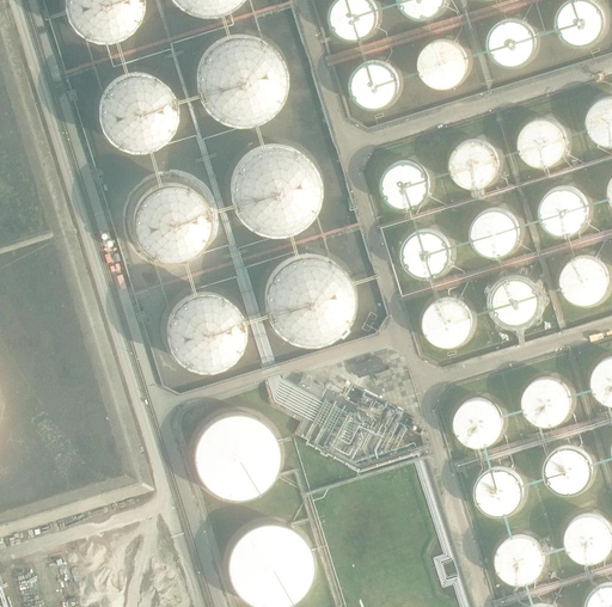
[(139,5),(139,0),(63,0),(63,5),(65,11),(66,17),(68,23),(72,28),(77,32),(81,36),(86,40),(92,41),(98,42),(105,42),(111,41),(117,40),(122,36),(127,32),(132,28),(135,23),(138,17),(139,11),(139,5)]
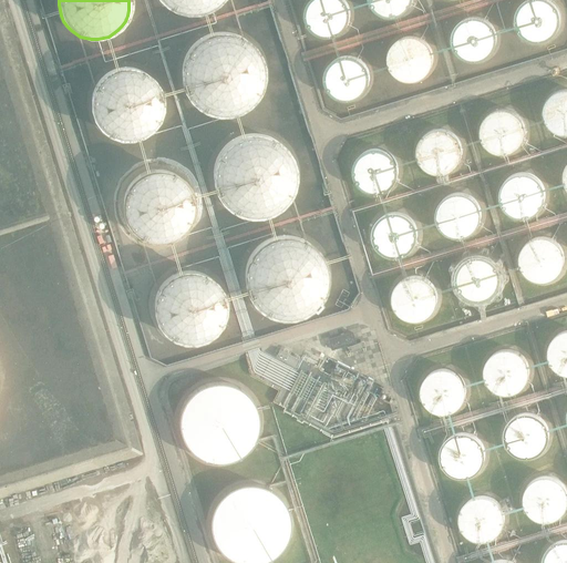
[(157,0),(160,2),(164,7),(169,10),(175,13),(182,16),(188,16),(195,16),(202,14),(207,12),(214,9),(218,4),(222,0),(157,0)]
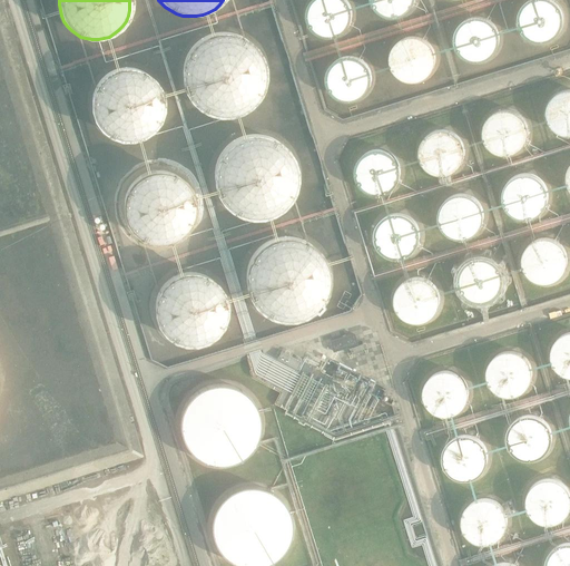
[(355,19),(355,15),(355,10),(353,6),(352,2),(350,0),(313,0),(311,5),(308,8),(308,12),(308,17),(308,21),(311,26),(313,29),(316,32),(320,36),(324,37),(328,38),(333,38),(337,38),(342,36),(345,33),(349,31),(352,28),(353,23),(355,19)]
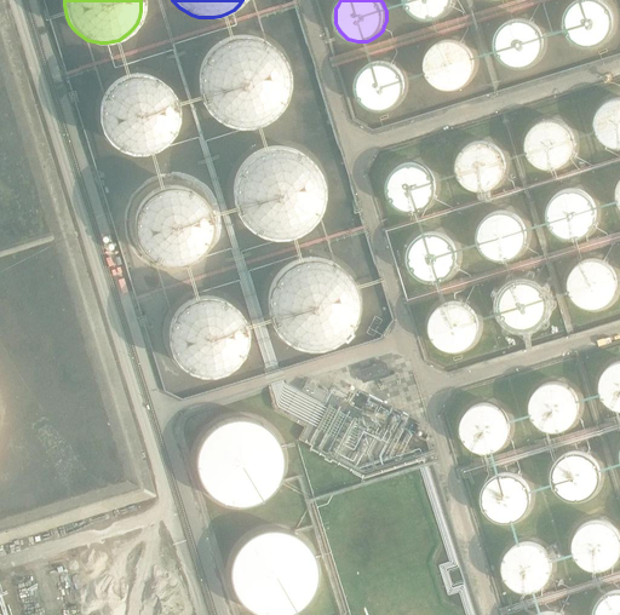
[(453,0),(403,0),(405,1),(407,6),(409,10),(412,13),(417,17),(420,18),(425,19),(430,19),(435,19),(440,17),(445,15),(448,12),(451,9),(453,4),(453,0)]
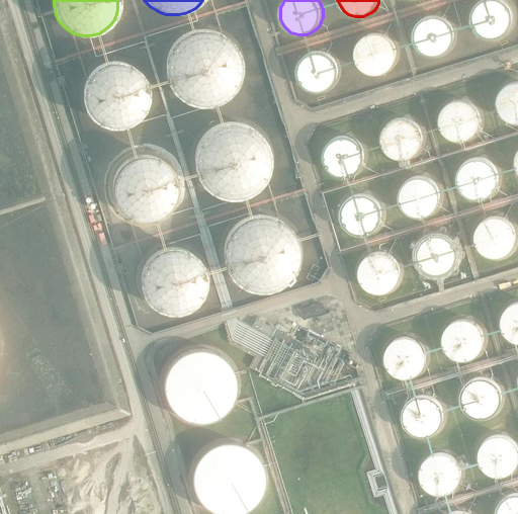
[(516,22),(516,18),(516,14),(514,10),(513,7),(510,4),(507,1),(505,0),(484,0),(481,2),(478,5),(476,9),(473,12),(473,16),(473,20),(473,24),(476,28),(478,31),(481,34),(484,37),(488,38),(492,39),(496,39),(500,39),(504,37),(507,36),(510,33),(513,30),(514,26),(516,22)]
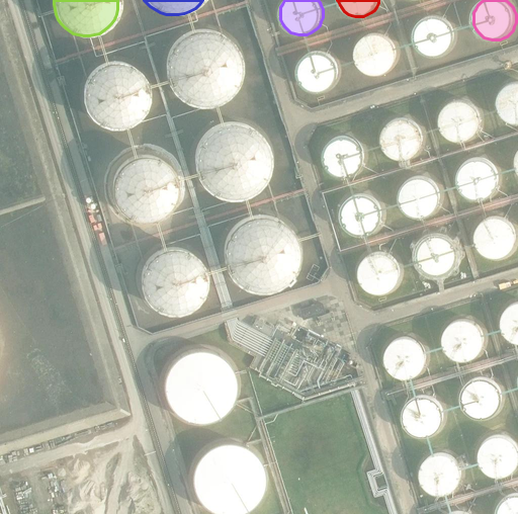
[(456,40),(456,36),(456,32),(455,28),(453,24),(450,21),(447,19),(444,17),(440,15),(436,15),(432,15),(428,16),(425,18),(421,20),(418,23),(416,26),(415,30),(414,34),(414,38),(415,43),(416,47),(419,50),(421,53),(425,55),(428,57),(432,58),(436,58),(440,57),(444,56),(447,54),(451,51),(453,48),(455,45),(456,40)]
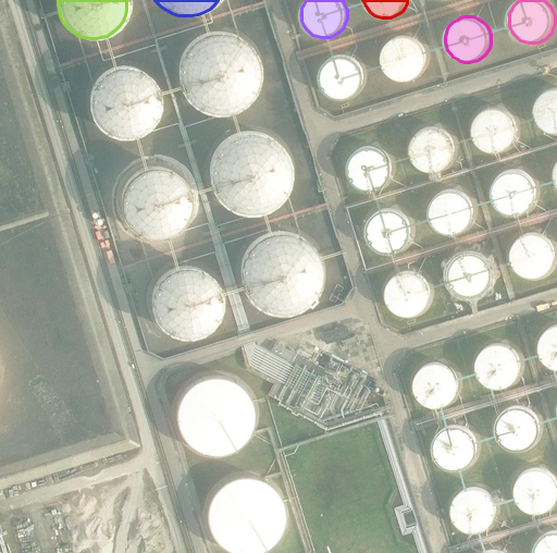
[(258,82),(259,75),(258,70),(257,63),(255,58),(251,52),(248,48),(244,44),(238,40),(233,37),(226,36),(221,35),(214,35),(209,36),(202,37),(197,40),(193,44),(187,48),(184,52),(181,58),(178,63),(177,70),(176,75),(177,82),(178,87),(181,94),(184,98),(187,103),(193,108),(197,111),(202,113),(209,115),(214,117),(221,117),(226,115),(233,113),(238,111),(244,108),(248,103),(251,99),(255,94),(257,87),(258,82)]
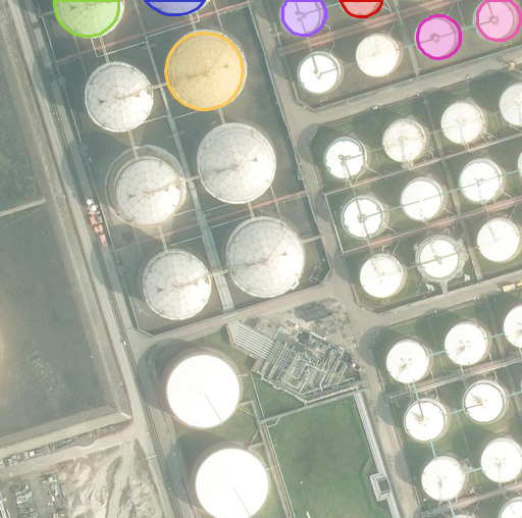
[(401,59),(402,55),(401,51),(400,47),(398,44),(396,41),(393,38),(388,36),(384,35),(380,34),(376,34),(372,35),(369,37),(366,39),(363,42),(361,45),(359,49),(358,53),(358,57),(359,61),(361,65),(363,68),(365,71),(369,74),(372,75),(376,76),(380,76),(384,76),(388,74),(393,72),(396,70),(398,67),(400,63),(401,59)]
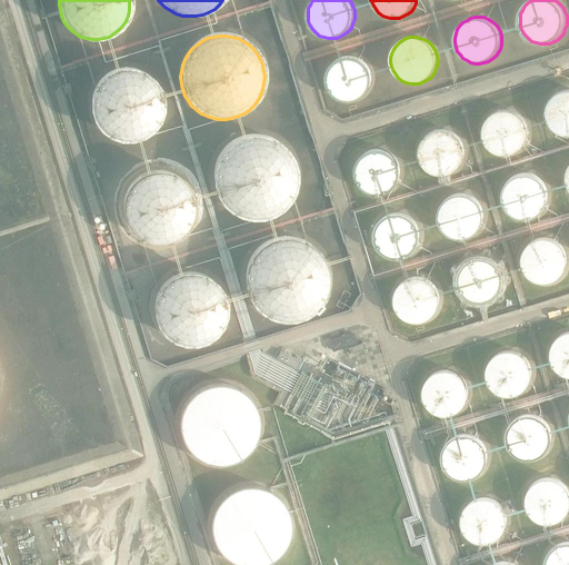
[(373,83),(375,79),(373,75),(372,71),(370,67),(368,63),(365,60),(360,58),(356,57),(351,56),(347,57),(342,57),(339,59),(335,61),(332,65),(329,69),(328,73),(327,77),(327,81),(328,86),(330,90),(332,95),(335,97),(339,100),(342,101),(347,102),(351,103),(356,102),(360,101),(365,99),(368,96),(370,92),(372,88),(373,83)]
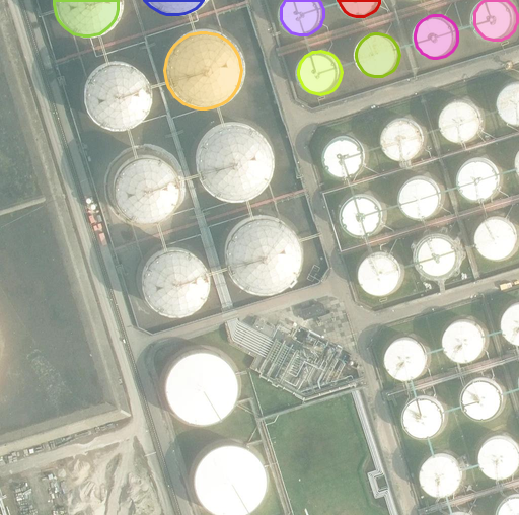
[(86,114),(91,120),(97,125),(104,128),(113,129),(121,129),(128,127),(135,123),(140,117),(145,109),(147,102),(147,94),(146,87),(143,80),(138,73),(132,69),(125,65),(117,64),(108,64),(101,67),(94,71),(89,76),(85,83),(82,90),(82,98),(83,106),(86,114)]
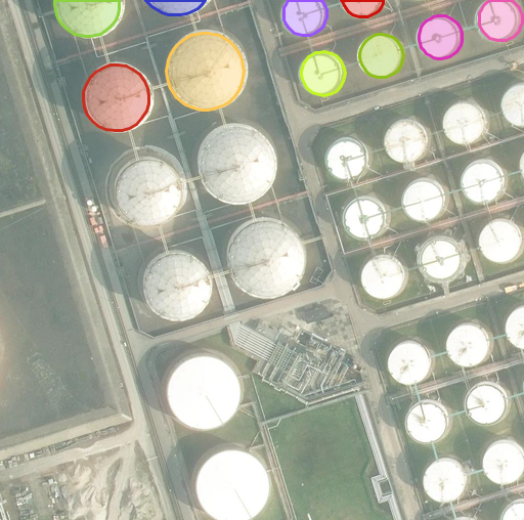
[(523,86),(521,87),(517,88),(513,89),(510,92),(507,95),(505,98),(503,102),(503,106),(503,111),(503,115),(505,118),(507,122),(510,125),(513,127),(517,129),(521,130),(523,129),(523,86)]
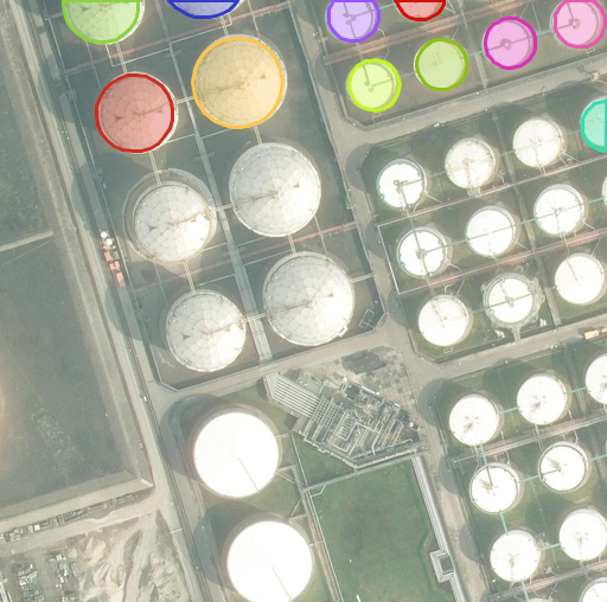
[(564,152),(564,147),(564,142),(563,138),(561,133),(557,129),(554,126),(550,123),(545,122),(541,122),(536,122),(531,123),(526,125),(523,128),(519,132),(517,135),(516,140),(515,145),(515,149),(516,154),(517,158),(519,162),(523,166),(526,168),(531,171),(536,172),(541,172),(545,171),(550,170),(554,167),(557,164),(561,160),(563,157),(564,152)]
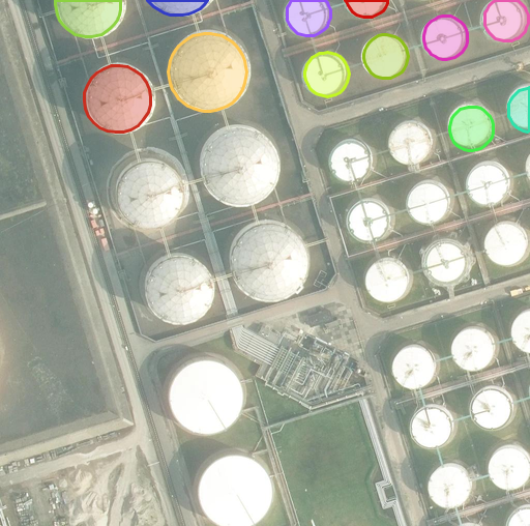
[(433,150),(434,146),(433,142),(432,138),(430,135),(428,130),(424,128),(420,126),(417,124),(413,124),(409,124),(405,125),(401,127),(398,129),(394,133),(392,136),(390,140),(390,144),(390,148),(390,152),(392,156),(394,159),(398,163),(401,165),(405,167),(409,168),(413,168),(417,167),(420,166),(424,164),(428,162),(430,157),(432,154),(433,150)]
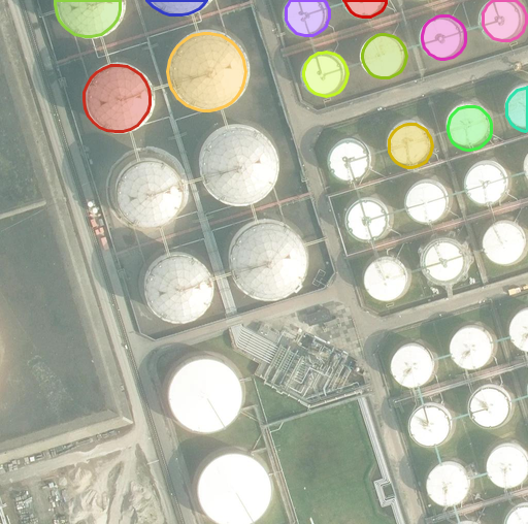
[(273,171),(273,165),(273,159),(271,153),(268,148),(265,142),(260,138),(255,134),(250,132),(243,130),(237,129),(231,130),(225,131),(219,133),(213,136),(208,140),(204,145),(201,151),(199,157),(198,163),(198,169),(199,175),(200,182),(203,187),(207,192),(211,197),(217,200),(223,203),(228,204),(235,205),(241,205),(248,203),(253,201),(258,198),(263,194),(267,189),(270,184),(272,177),(273,171)]
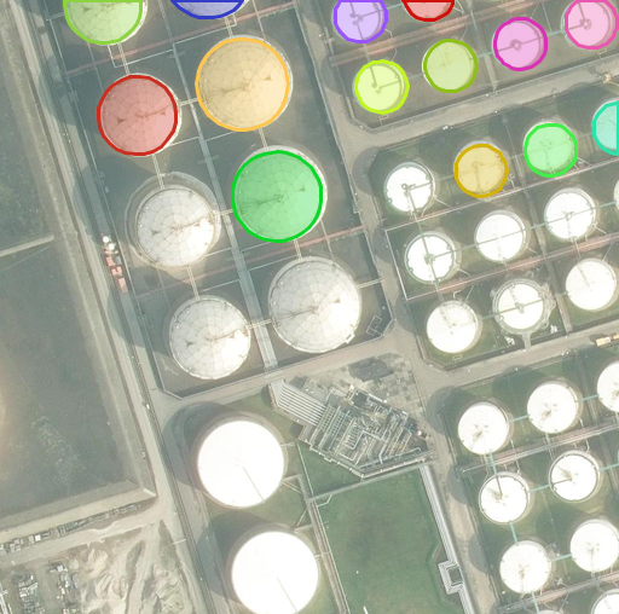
[(435,197),(437,192),(435,187),(434,183),(432,178),(429,174),(426,171),(421,168),(416,167),(411,166),(406,167),(403,167),(398,169),(394,172),(391,175),(388,180),(386,185),(385,189),(385,193),(386,198),(388,203),(391,208),(394,210),(398,214),(401,215),(406,216),(411,218),(416,216),(421,215),(426,213),(429,209),(432,206),(434,201),(435,197)]
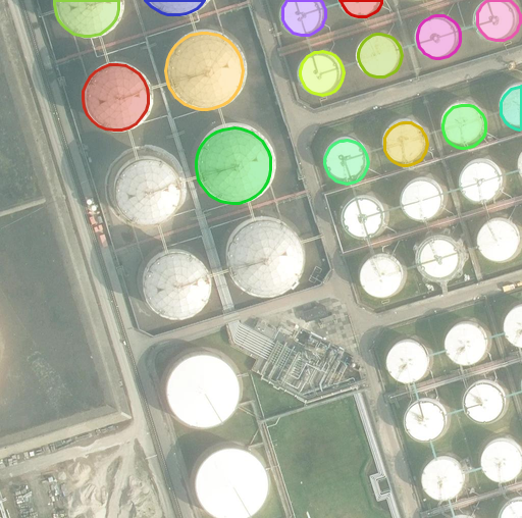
[(117,207),(121,214),(127,219),(134,222),(142,224),(149,224),(157,222),(163,219),(169,214),(173,208),(176,201),(177,193),(176,186),(173,178),(169,171),(163,166),(157,163),(149,161),(142,161),(135,163),(127,166),(121,171),(117,177),(114,185),(113,193),(114,200),(117,207)]
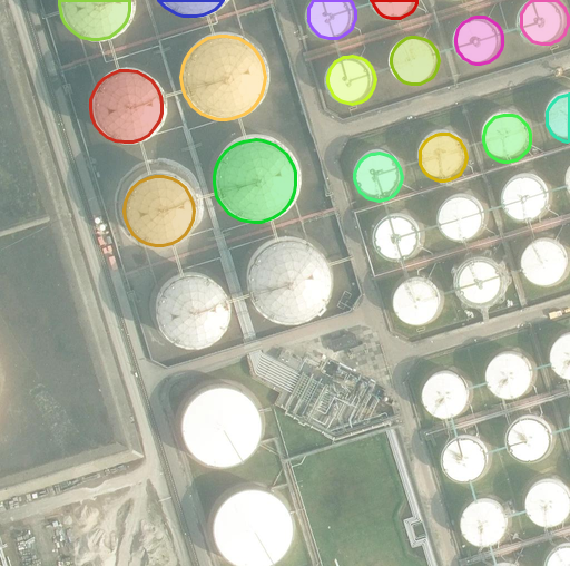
[(549,205),(549,201),(549,196),(548,192),(546,188),(542,185),(539,182),(536,179),(531,178),(527,177),(522,177),(518,178),(513,181),(510,183),(507,186),(504,191),(503,194),(502,198),(502,203),(503,207),(504,212),(507,215),(510,218),(513,222),(518,223),(522,224),(527,224),(531,224),(536,223),(539,221),(542,217),(546,214),(548,210),(549,205)]
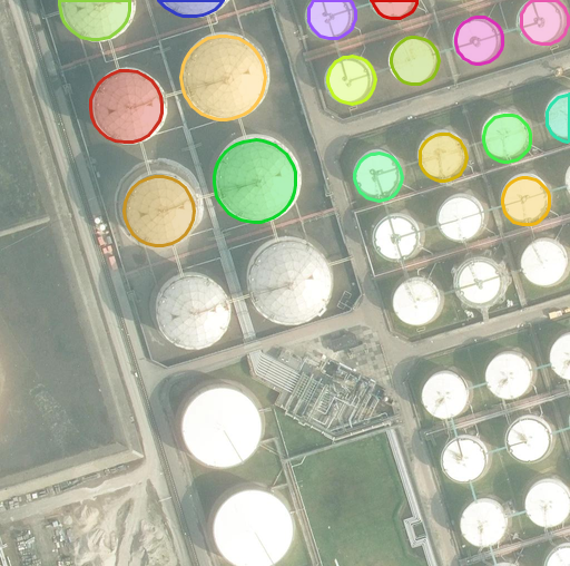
[(484,225),(484,221),(484,216),(483,212),(481,208),(478,205),(474,202),(471,199),(467,198),(462,197),(458,197),(453,198),(450,201),(445,203),(442,206),(440,211),(439,214),(438,218),(438,223),(439,227),(440,232),(442,235),(445,238),(449,242),(453,243),(458,244),(462,244),(467,244),(471,243),(474,241),(478,237),(481,234),(483,230),(484,225)]
